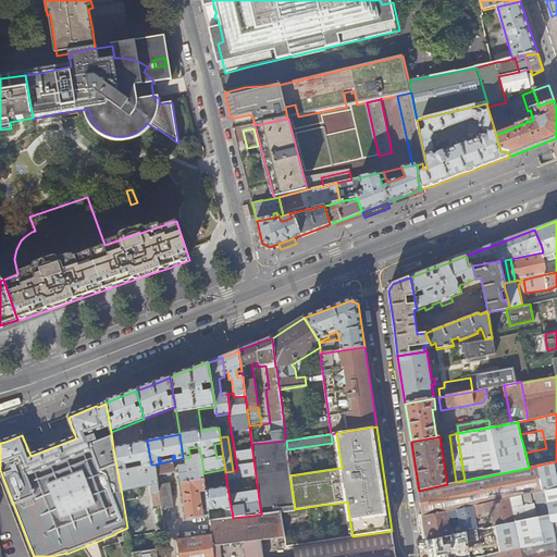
[(147,441),(113,448),(118,472),(126,471),(125,466),(128,465),(130,470),(140,468),(139,462),(141,462),(144,467),(151,465),(147,441)]
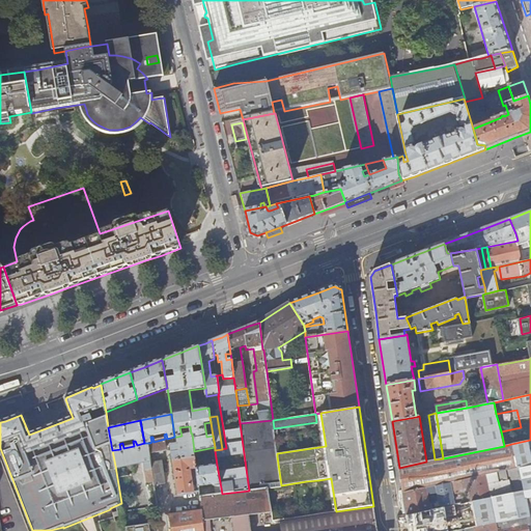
[(274,428),(273,420),(240,423),(245,460),(277,456),(277,453),(274,428)]
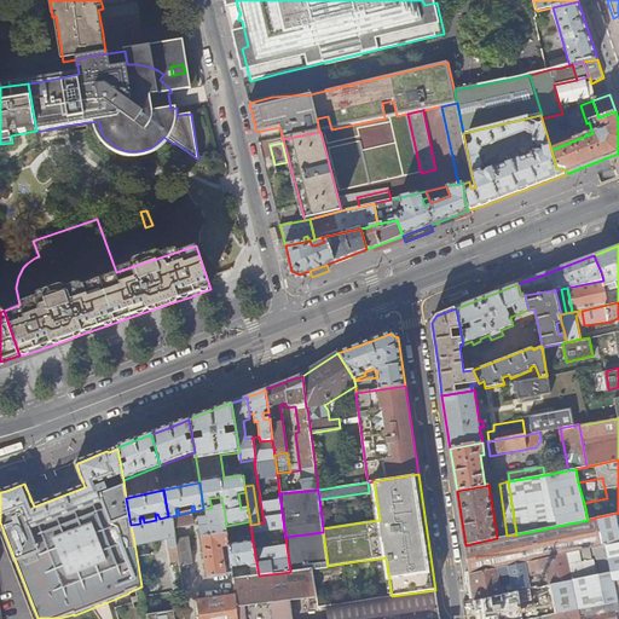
[(209,498),(212,508),(223,505),(221,497),(209,498)]
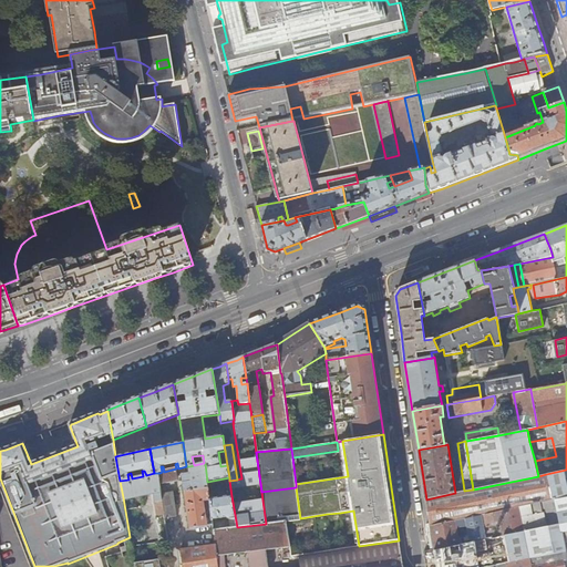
[(194,465),(189,466),(191,474),(183,475),(189,528),(213,525),(212,519),(212,517),(206,518),(204,502),(209,501),(209,500),(207,482),(205,463),(204,463),(194,465)]
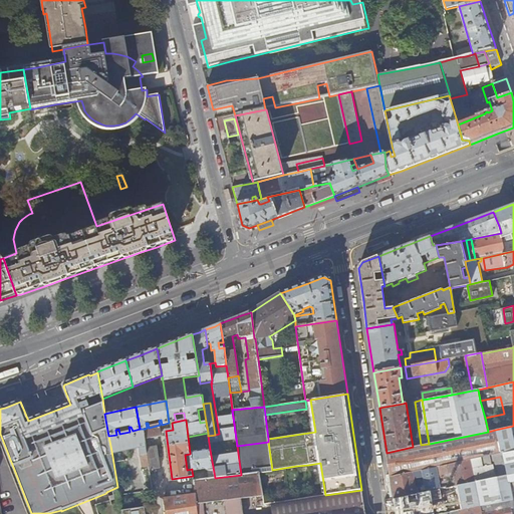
[(147,428),(145,429),(147,440),(162,437),(161,425),(160,425),(149,428),(147,428)]
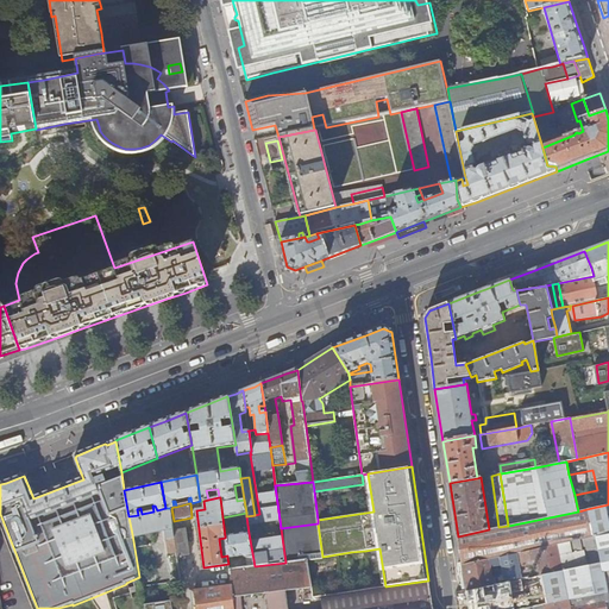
[(608,504),(586,509),(592,538),(595,538),(608,533),(608,504)]
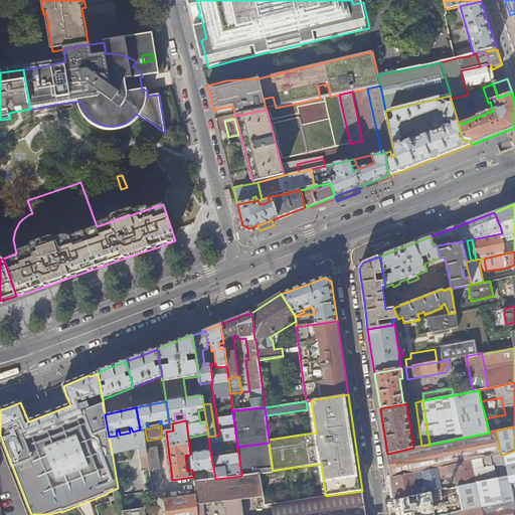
[(117,436),(109,437),(112,452),(147,445),(147,441),(145,430),(140,430),(133,432),(130,433),(120,435),(117,436)]
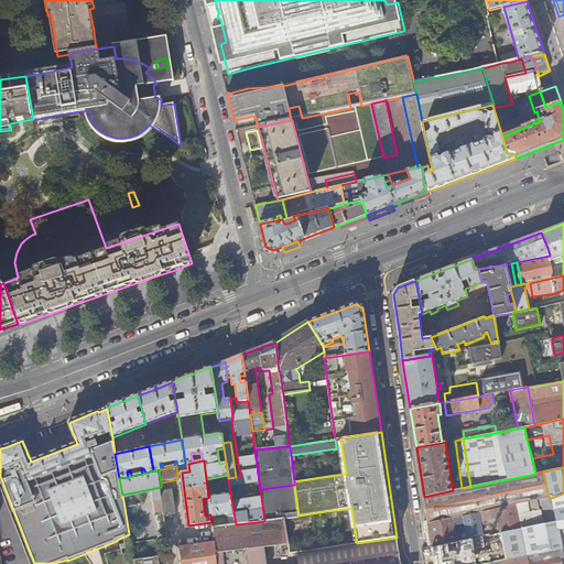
[(453,490),(424,497),(429,524),(454,519),(465,516),(549,498),(543,472),(535,474),(470,487),(462,488),(453,490)]
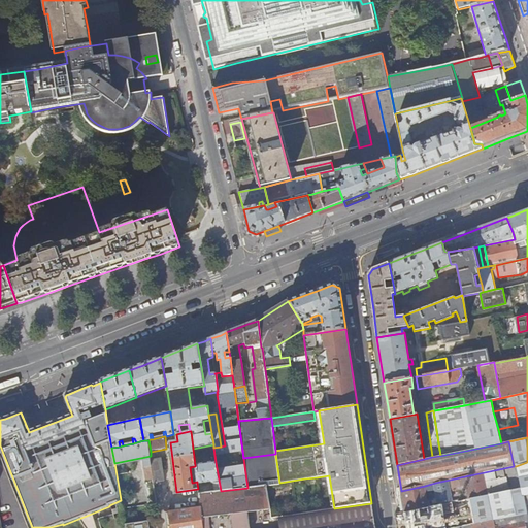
[(275,454),(243,458),(248,488),(266,486),(279,484),(279,483),(275,454)]
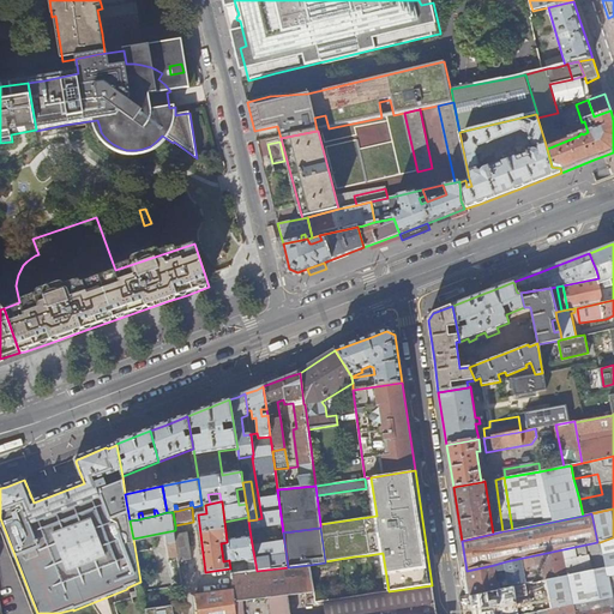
[(178,543),(176,537),(175,534),(167,535),(168,545),(178,543)]
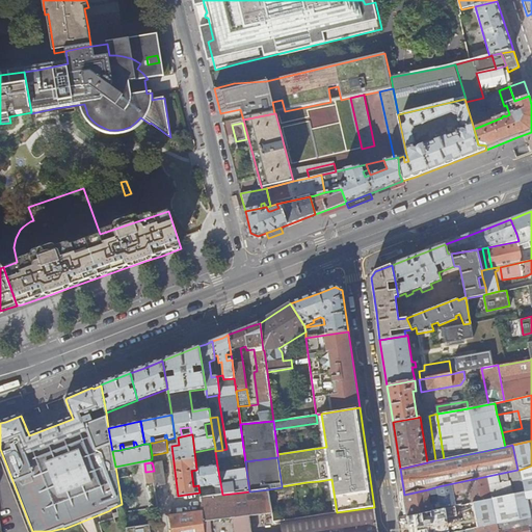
[(153,466),(155,479),(162,478),(161,464),(153,466)]
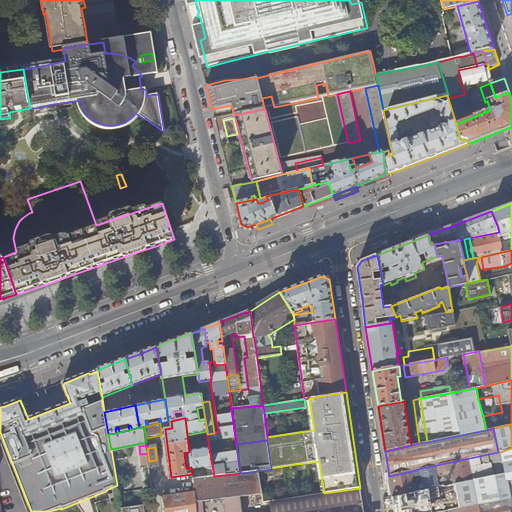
[(207,469),(208,477),(214,476),(209,448),(189,451),(189,452),(191,467),(191,469),(204,467),(207,469)]
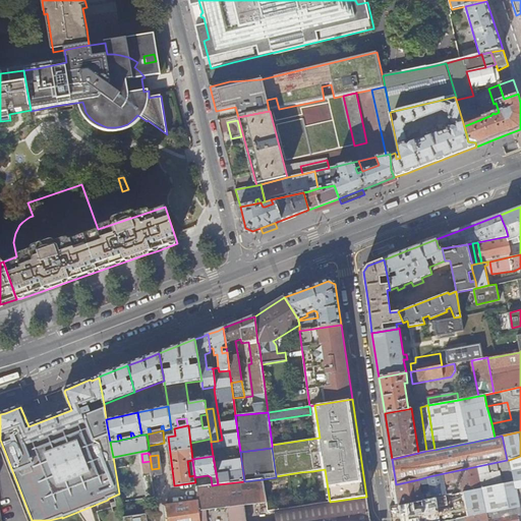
[(520,456),(509,460),(514,481),(520,480),(520,456)]
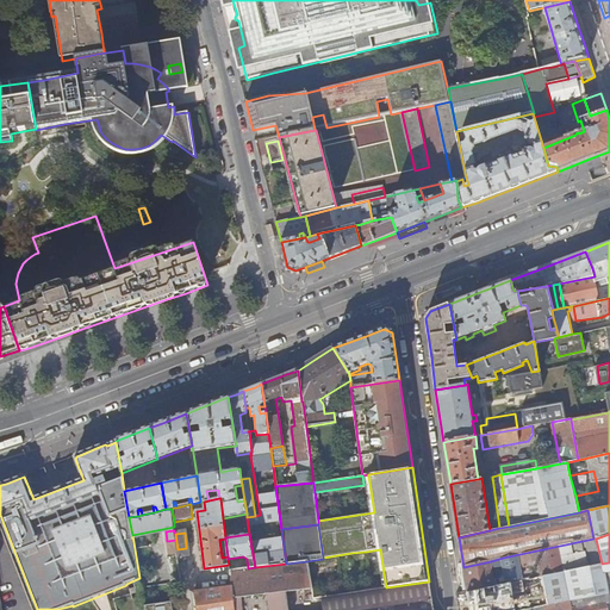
[(543,577),(542,577),(602,564),(596,539),(593,539),(503,558),(504,566),(508,584),(529,580),(543,577)]
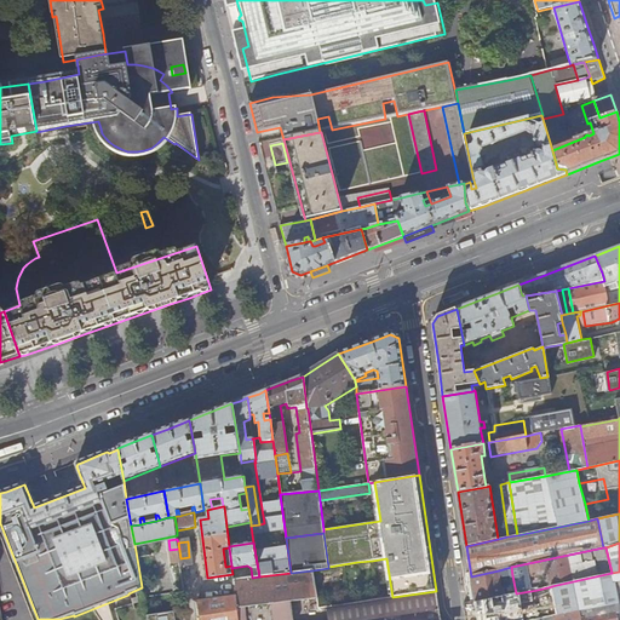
[(511,567),(499,570),(500,578),(512,575),(511,567)]
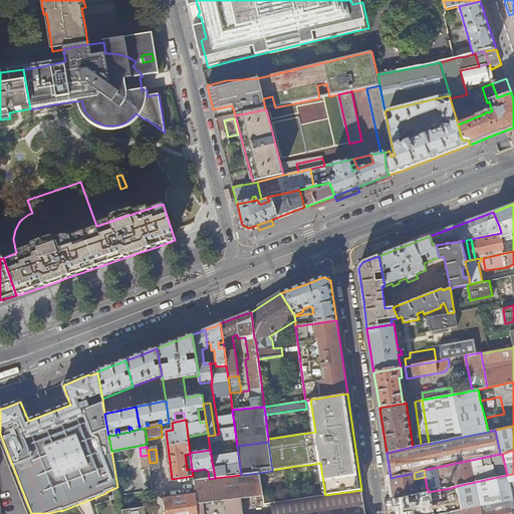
[(264,497),(259,473),(241,475),(215,478),(209,479),(200,480),(193,481),(196,495),(165,500),(166,513),(364,513),(364,507),(309,513),(244,513),(242,499),(264,497)]
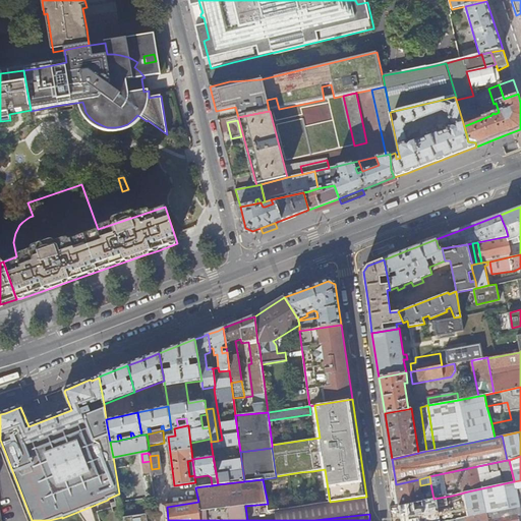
[(419,479),(396,484),(399,506),(423,501),(420,485),(419,479)]
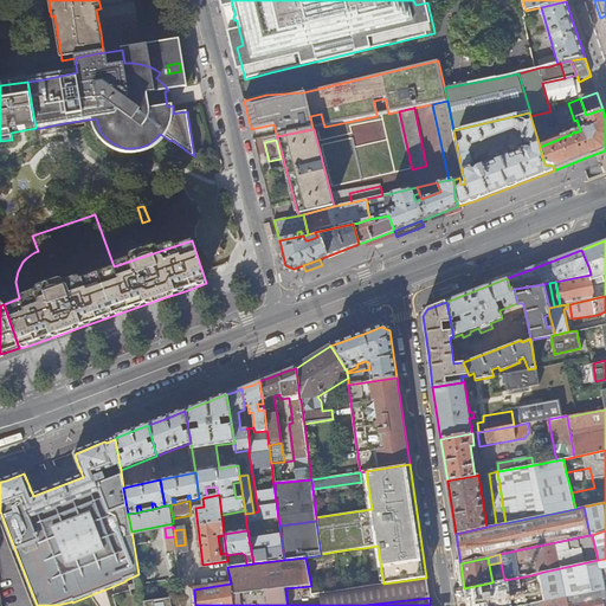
[(605,559),(598,560),(539,573),(540,573),(546,601),(605,588),(605,559)]
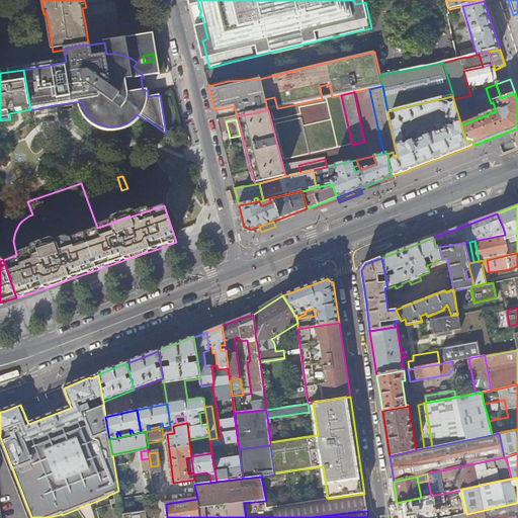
[(466,514),(461,490),(449,493),(454,516),(466,514)]
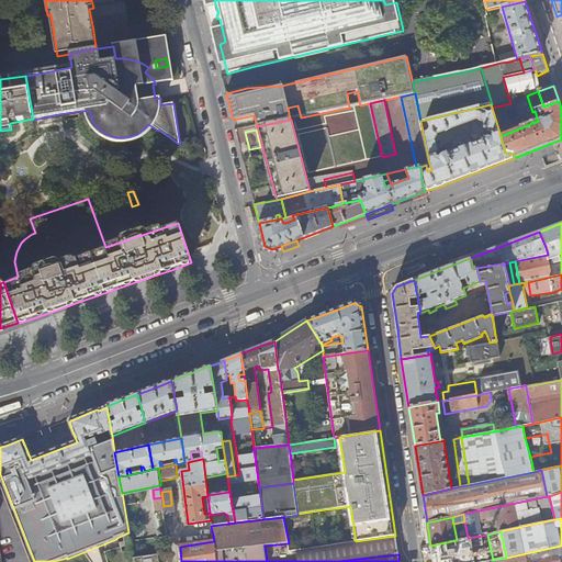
[(315,548),(312,548),(290,551),(291,561),(338,561),(398,554),(395,536),(363,540),(356,541),(349,542),(345,543),(343,543),(328,546),(315,548)]
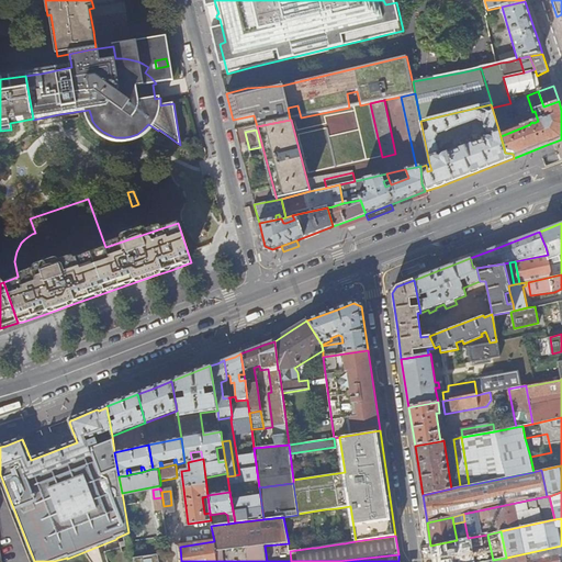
[(457,540),(430,546),(433,561),(461,561),(458,540),(457,540)]
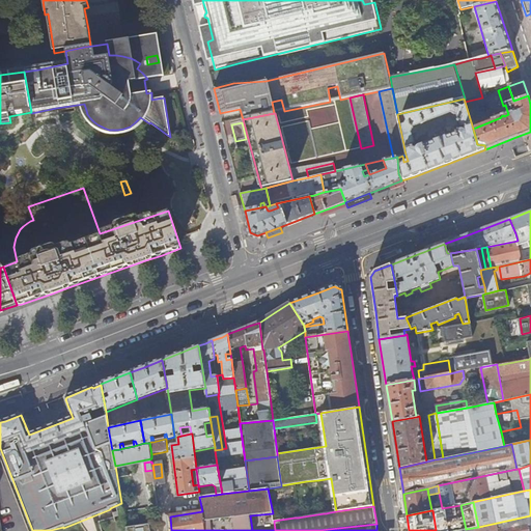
[(530,530),(530,515),(478,527),(466,529),(462,530),(530,530)]
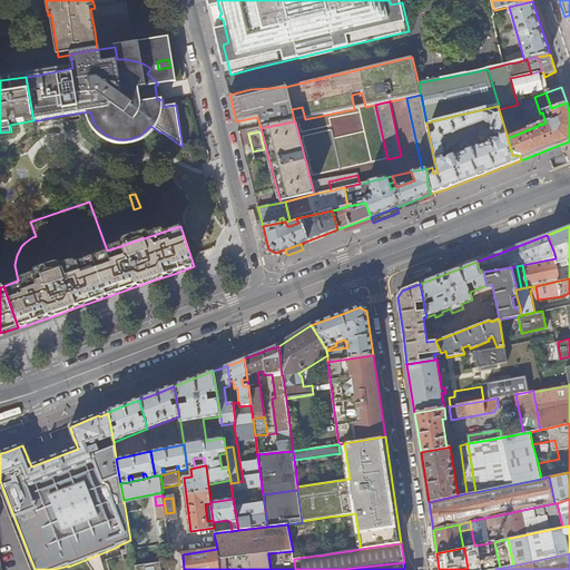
[(174,569),(173,560),(136,566),(136,569),(174,569)]
